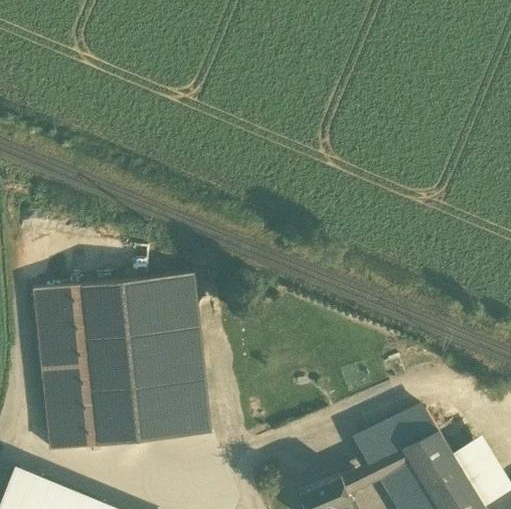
[(162,277),(179,437),(211,434),(195,273),(162,277)]
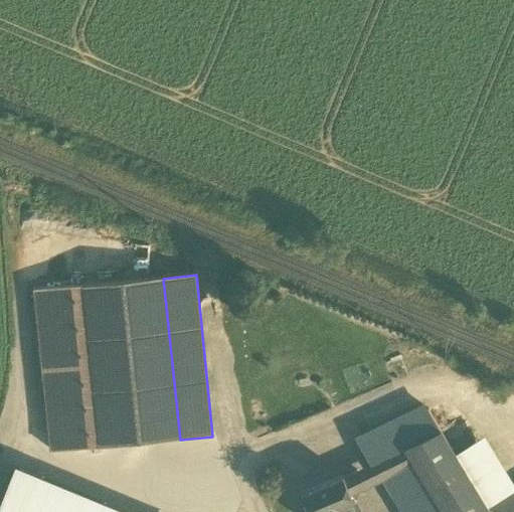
[(163,279),(82,287),(100,449),(180,440),(163,279)]
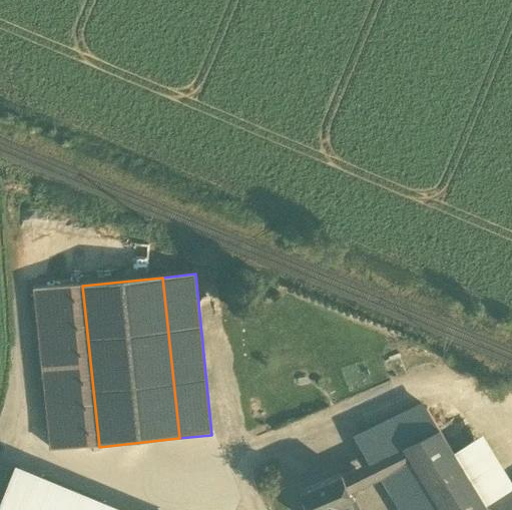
[(50,452),(99,447),(82,286),(33,291),(50,452)]
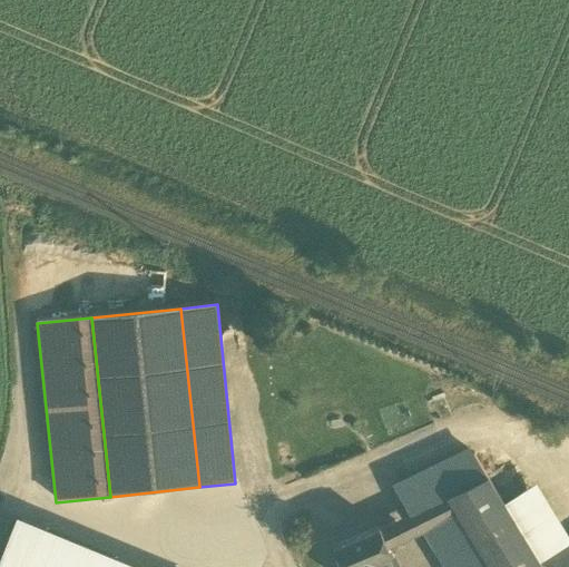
[(487,566),(447,499),(487,480),(474,457),(395,494),(409,517),(412,516),(421,535),(441,566),(487,566)]
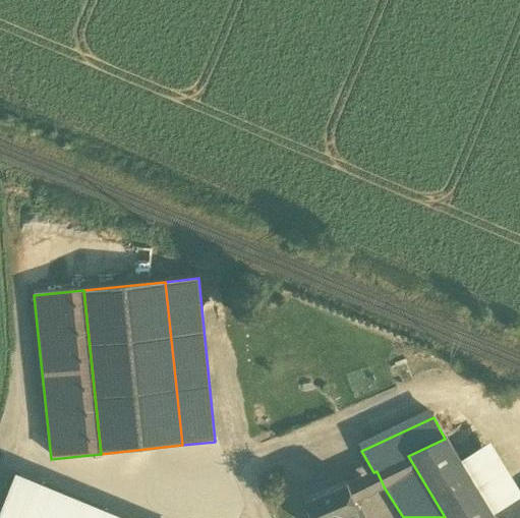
[(408,456),(445,517),(493,517),(492,515),(458,459),(445,439),(408,456)]
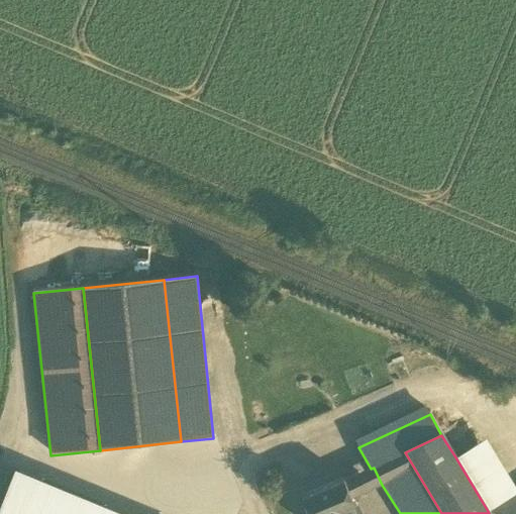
[(454,455),(488,511),(512,499),(477,441),(454,455)]
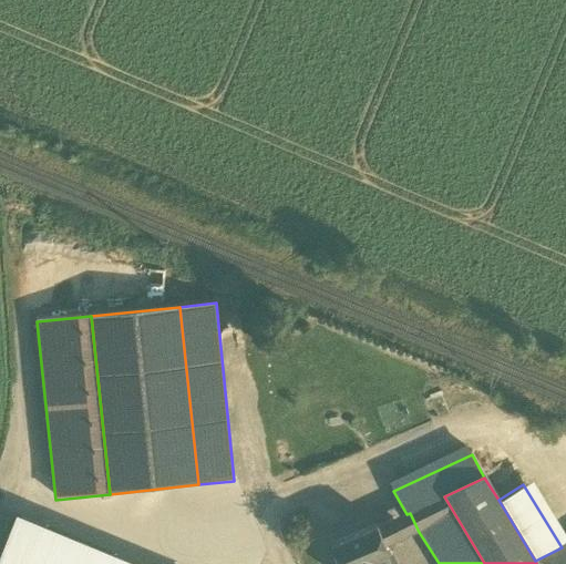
[(407,514),(391,522),(402,541),(419,532),(410,513),(407,514)]
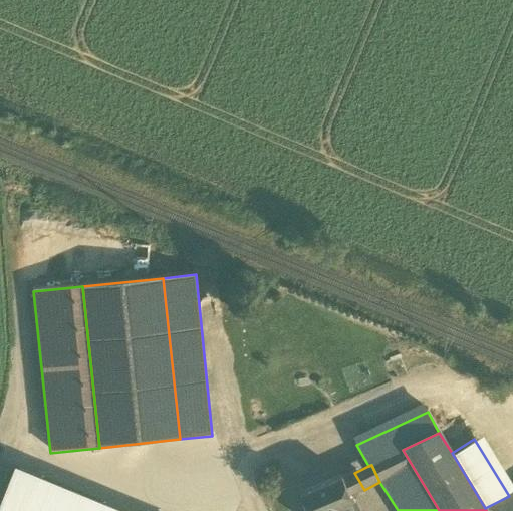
[(119,510),(16,468),(0,507),(0,510),(119,510)]
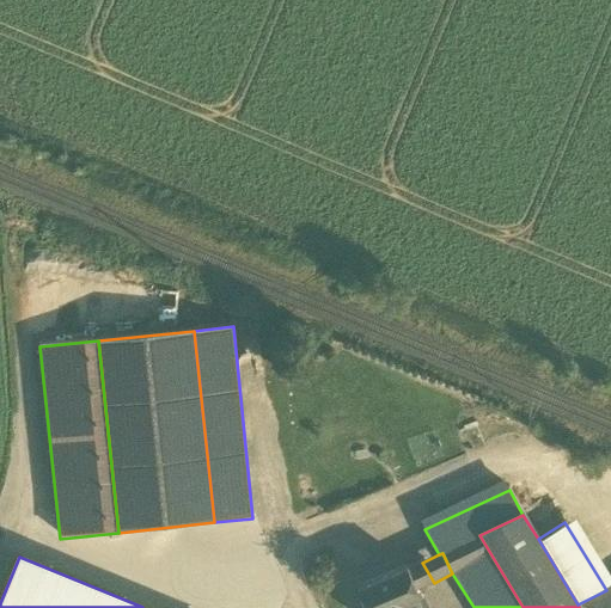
[(432,584),(434,583),(422,563),(408,570),(419,595),(434,589),(432,584)]
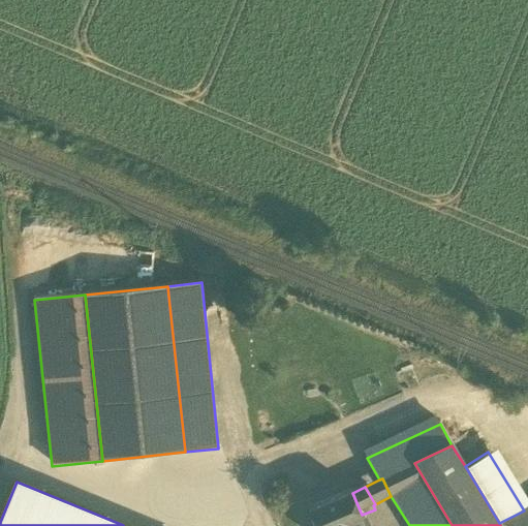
[(310,509),(316,525),(367,525),(362,515),(352,493),(352,492),(310,509)]
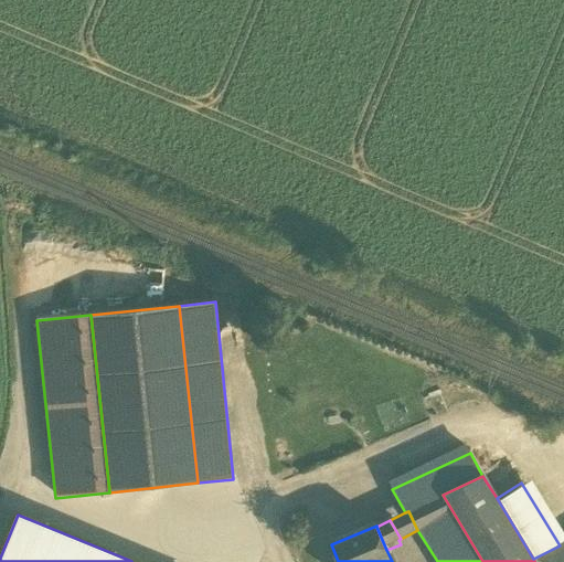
[(563,561),(563,543),(560,545),(533,559),(534,561),(563,561)]
